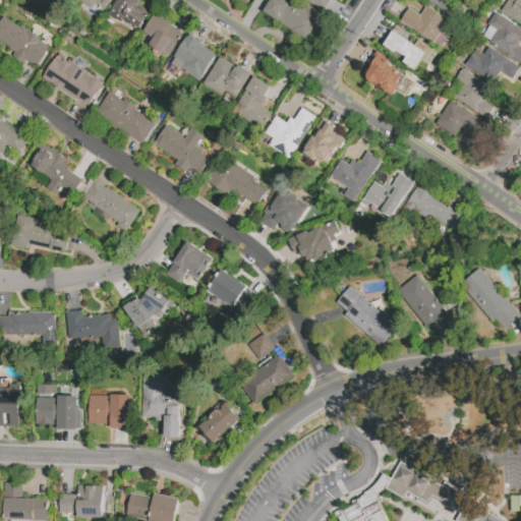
[(111,0),(105,11),(95,4),(92,9),(75,0),(111,0)]
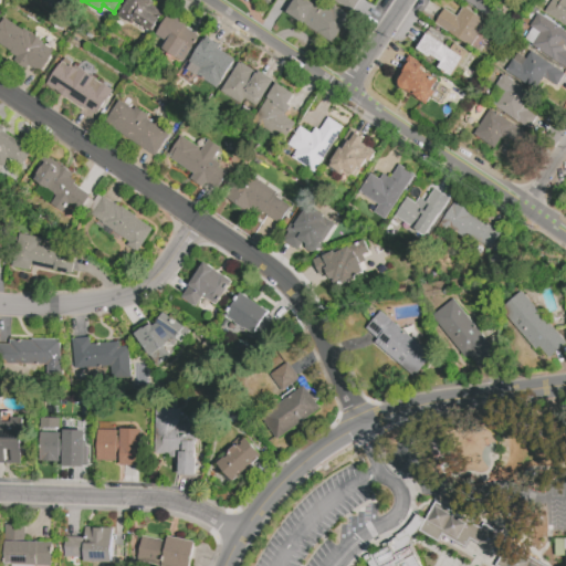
[(127,0),(153,0),(146,10),(160,19),(150,32),(137,23),(135,27),(117,14),(127,0)]
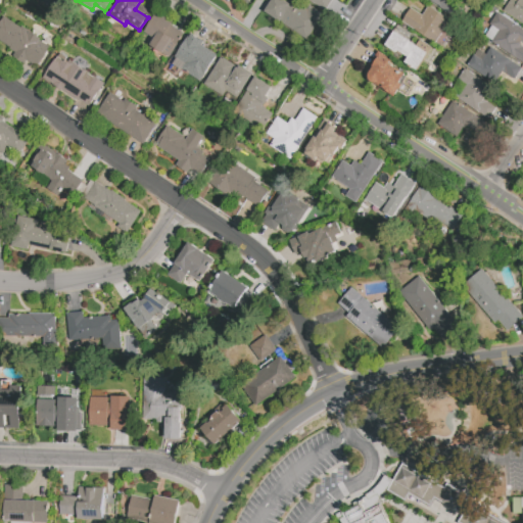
[(322,14),(297,0),(287,0),(287,1),(285,0),(271,0),(264,12),(306,39),(322,14)]
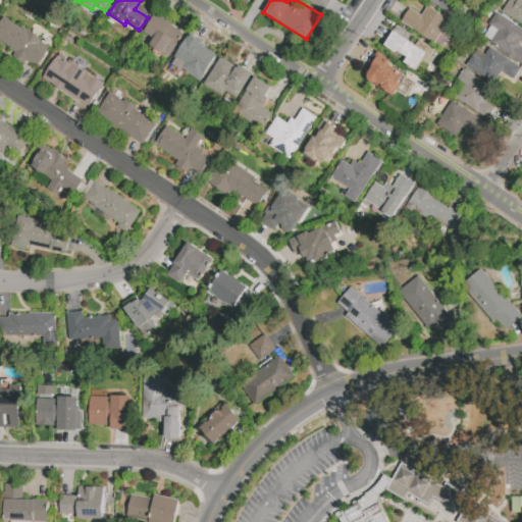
[(331,0),(325,10),(308,0),(331,0)]
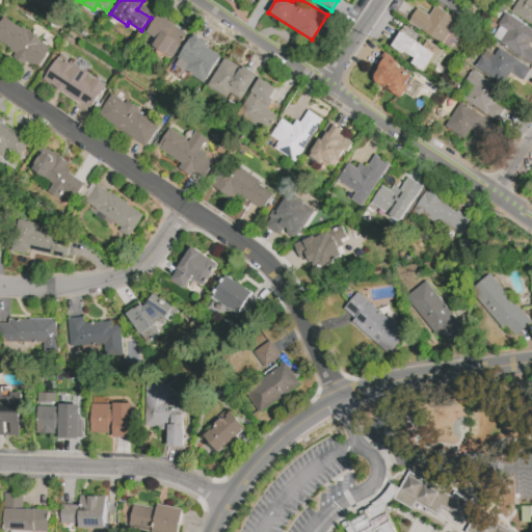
[(531,24),(512,11),(520,0),(531,0),(531,24)]
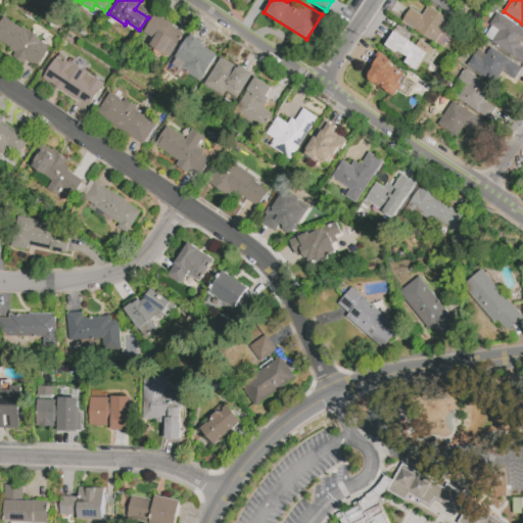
[(430,6),(460,27),(455,35),(445,30),(436,44),(403,21),(413,8),(423,15),(430,6)]
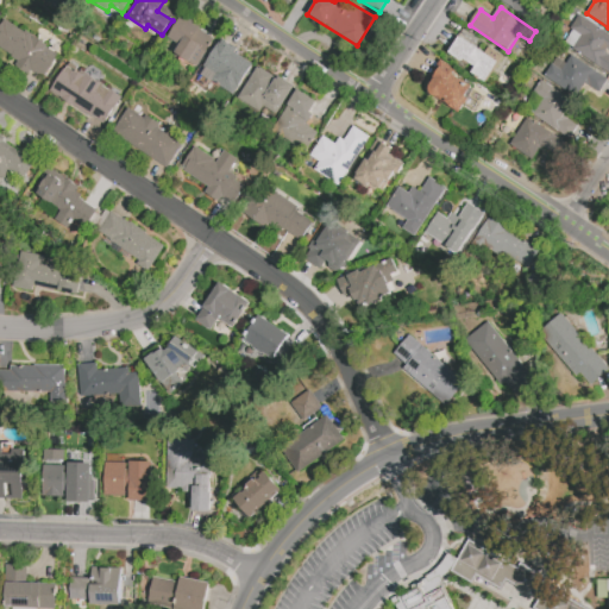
[(183,14),(203,26),(201,31),(214,39),(207,52),(206,52),(195,68),(175,54),(180,45),(168,38),(183,14)]
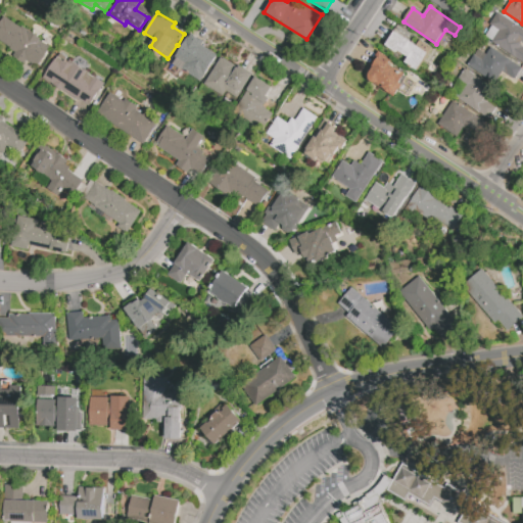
[(500,12),(522,28),(522,42),(521,44),(522,45),(522,62),(485,38),(493,26),(491,25),(500,12)]
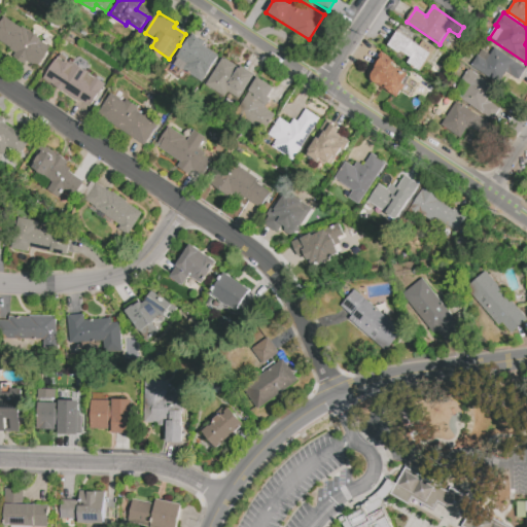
[(0,23),(4,18),(22,29),(23,27),(41,39),(40,41),(49,47),(44,59),(37,66),(27,59),(24,64),(12,57),(14,54),(9,49),(10,48),(0,41),(0,23)]
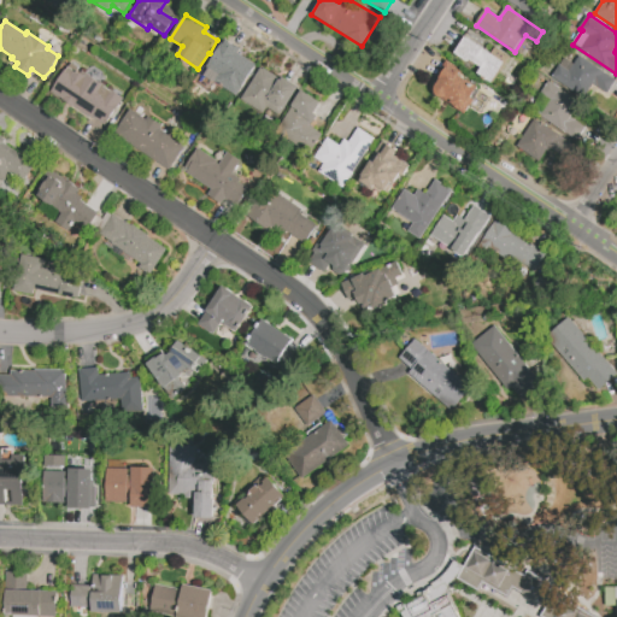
[(466,36),(492,53),(497,47),(512,57),(493,86),(477,75),(482,68),(471,60),(469,65),(454,56),(466,36)]
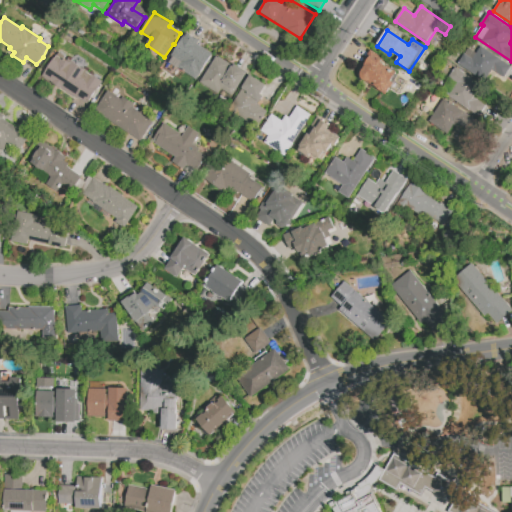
[(214,55),(196,81),(169,63),(173,57),(171,56),(182,40),(183,40),(188,33),(198,40),(197,43),(214,55)]
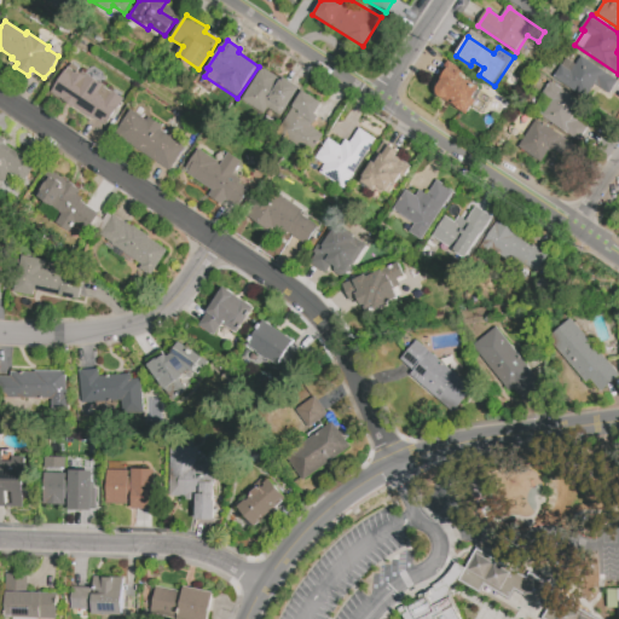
[(582,56),(618,81),(608,94),(595,86),(586,98),(554,76),(566,58),(577,64),(582,56)]
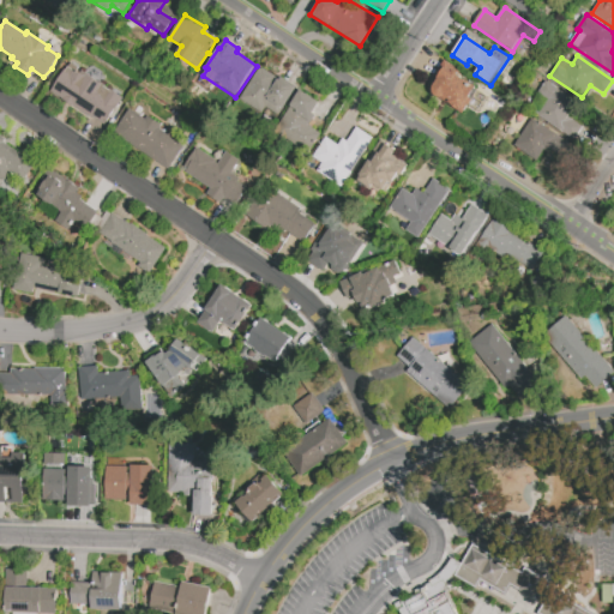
[(440,92),(439,94),(438,94),(435,94),(434,92),(433,91),(433,90),(433,88),(439,78),(438,78),(445,66),(443,64),(445,59),(463,71),(459,76),(464,79),(464,80),(469,84),(470,83),(477,88),(470,98),(474,101),(468,109),(465,107),(464,109),(440,92)]
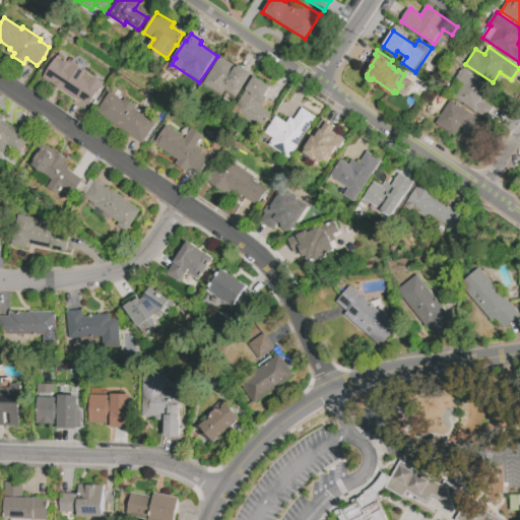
[(59,52),(72,61),(84,70),(85,69),(89,72),(88,73),(94,77),(94,76),(106,83),(89,107),(44,76),(59,52)]
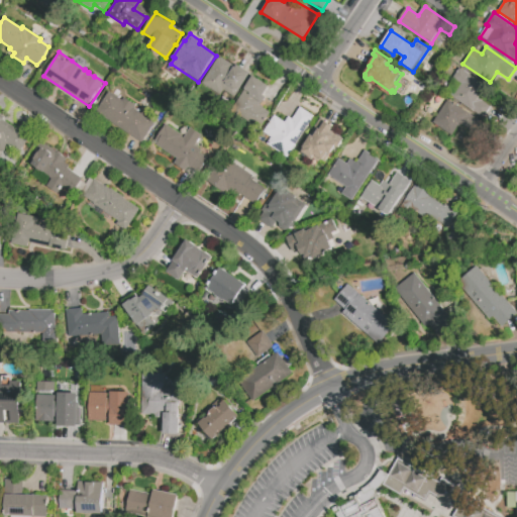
[(248,76),(233,97),(224,91),(221,97),(208,88),(207,89),(200,85),(218,58),(220,59),(221,57),(233,65),(232,66),(236,68),(237,67),(240,69),(241,68),(245,71),(244,72),(246,74),(246,75),(248,76)]
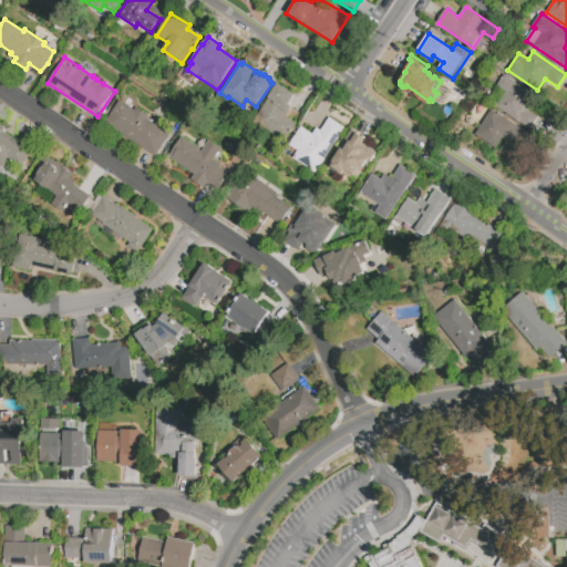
[(504,74),(534,95),(526,107),(539,117),(531,130),(487,100),(504,74)]
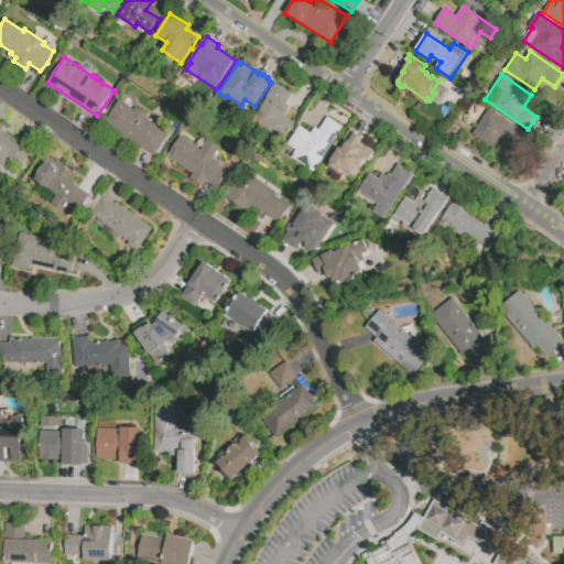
[(277,83),(293,95),(286,102),(291,106),(283,116),(294,123),(281,143),(250,121),(267,99),(271,102),(272,101),(267,97),(277,83)]
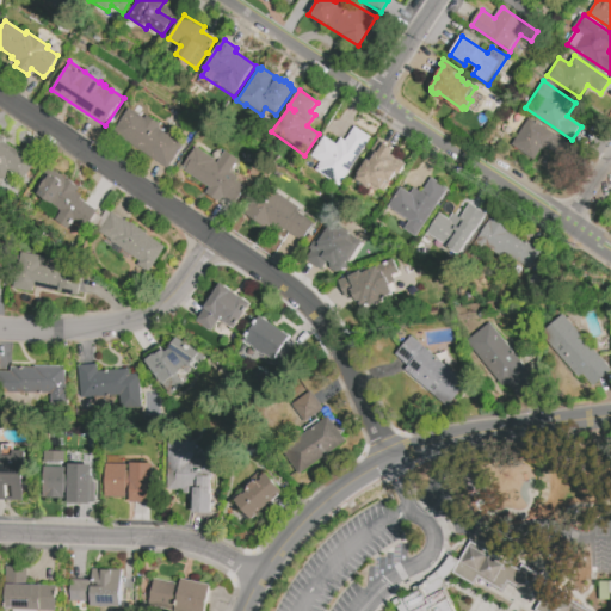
[(129,107),(144,118),(147,115),(161,124),(159,129),(184,146),(168,168),(113,131),(129,107)]
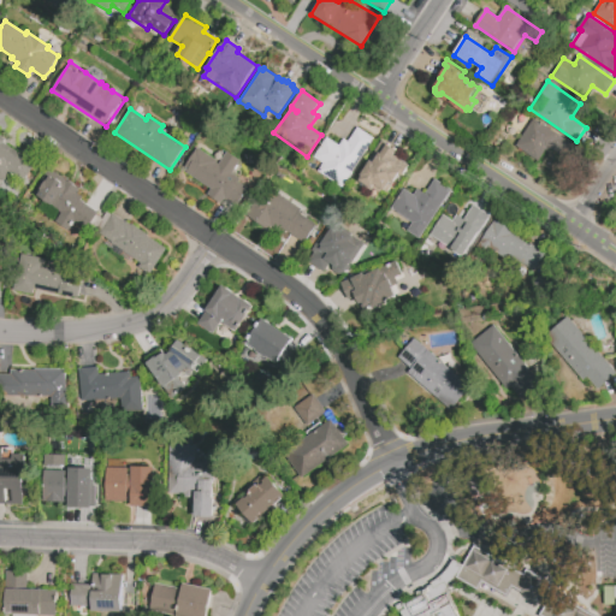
[(534,118),(575,146),(566,160),(549,148),(539,161),(515,146),(534,118)]
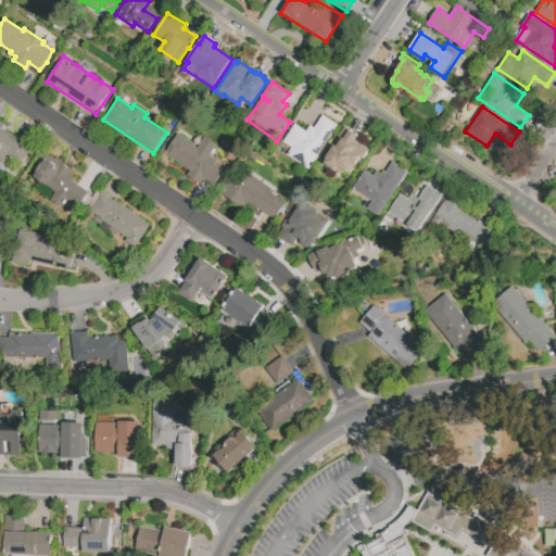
[(324,115),(337,125),(333,129),(336,130),(329,139),(328,138),(318,151),(320,152),(314,161),(313,160),(306,168),(286,154),(291,148),(282,142),(295,125),(303,130),(304,129),(306,131),(311,126),(314,128),(324,115)]
